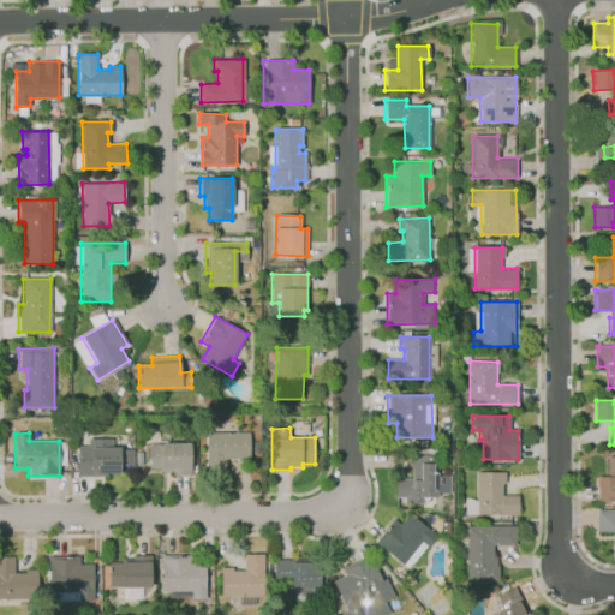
[(206,433),(250,433),(250,458),(226,458),(226,477),(216,477),(216,460),(206,460),(206,433)]
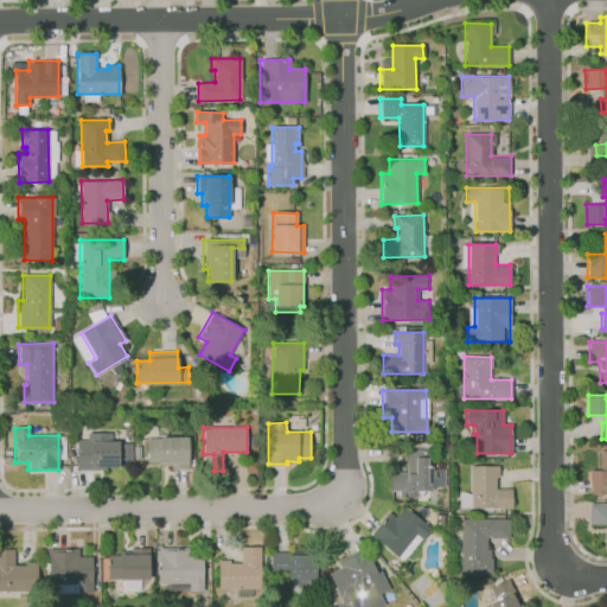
[(76,440),(76,470),(106,470),(106,466),(117,466),(117,441),(110,441),(110,433),(87,433),(87,440),(76,440)]
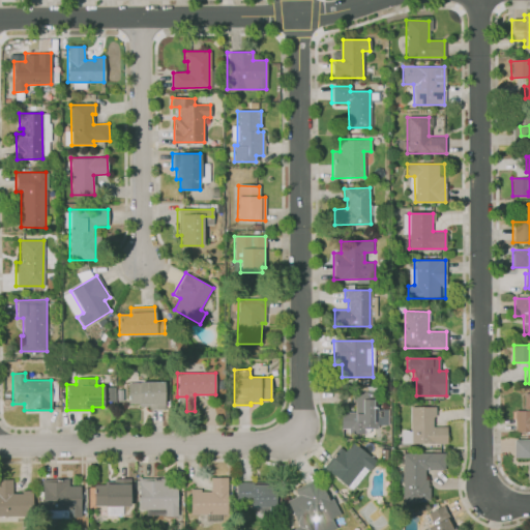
[(127,383),(163,382),(164,409),(149,409),(148,406),(139,407),(139,404),(127,404),(127,383)]
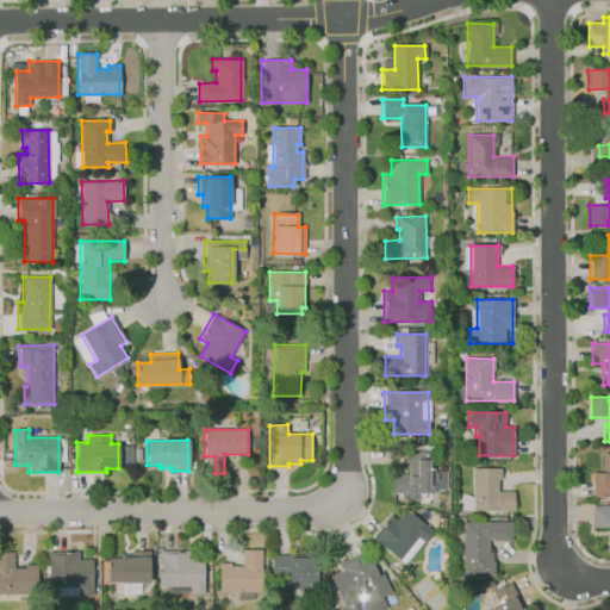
[(392,474),(392,493),(400,493),(400,498),(418,498),(418,493),(433,493),(433,490),(446,490),(446,472),(434,472),(434,450),(404,450),(405,464),(408,464),(408,474),(392,474)]
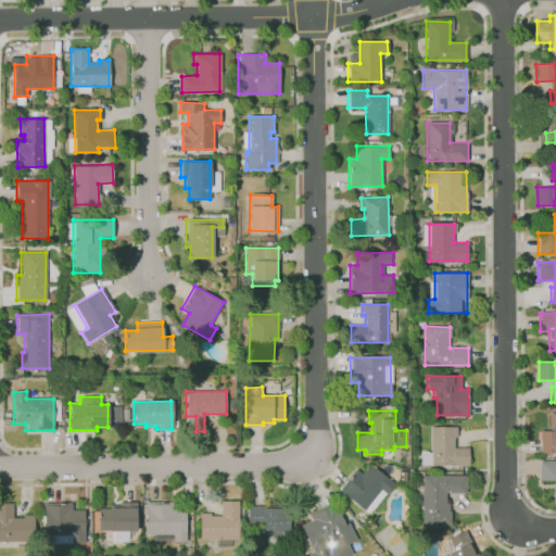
[(551,413),(555,413),(555,452),(541,453),(541,431),(551,431),(551,413)]
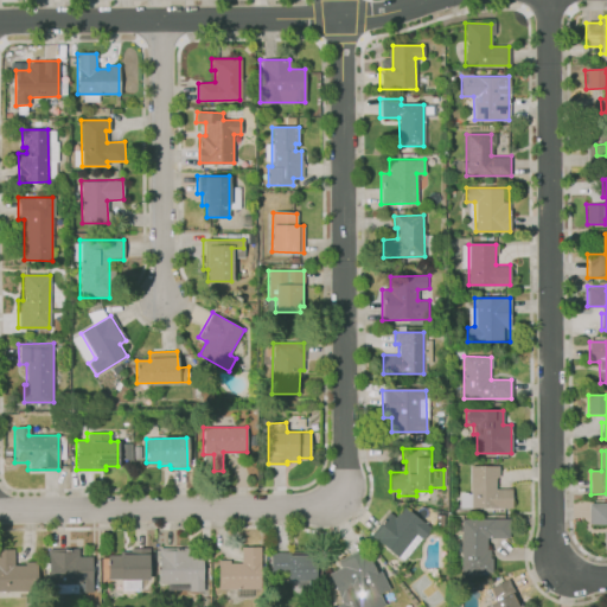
[(470,466),(470,506),(511,506),(512,489),(497,489),(497,467),(470,466)]
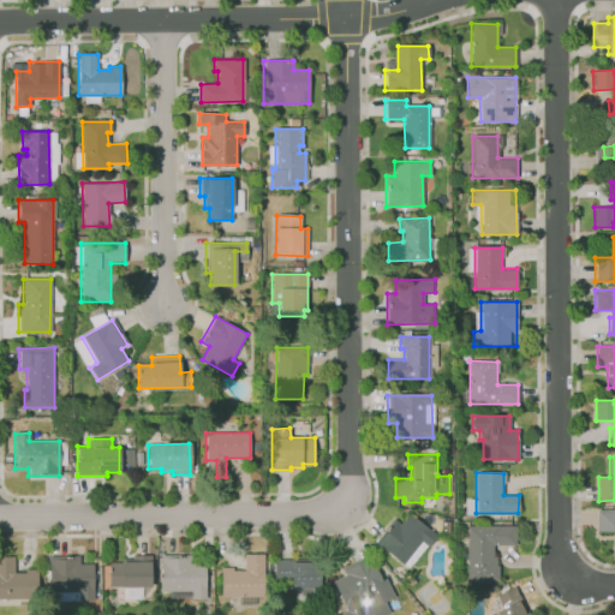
[(596,509),(614,509),(614,554),(611,554),(611,539),(614,539),(614,531),(596,531),(596,509)]
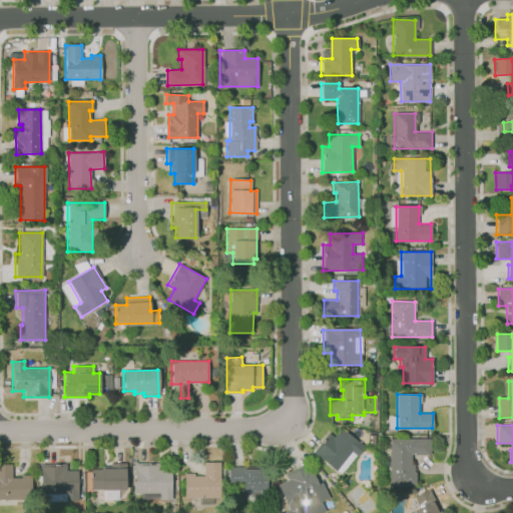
[(313,452),(342,474),(364,446),(341,428),(334,437),(328,432),(313,452)]
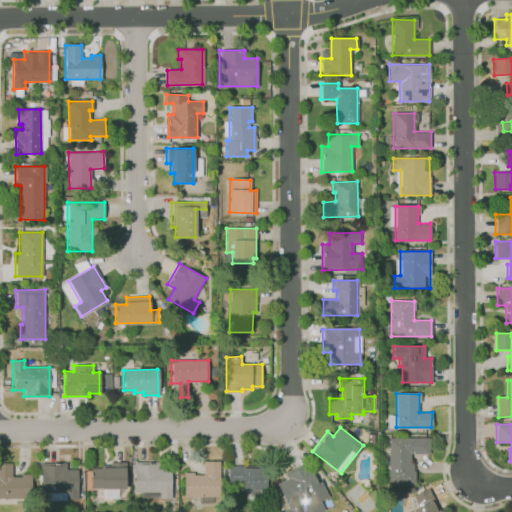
[(388,436),(433,436),(432,454),(411,454),(411,470),(414,470),(414,483),(405,483),(405,486),(387,486),(388,436)]
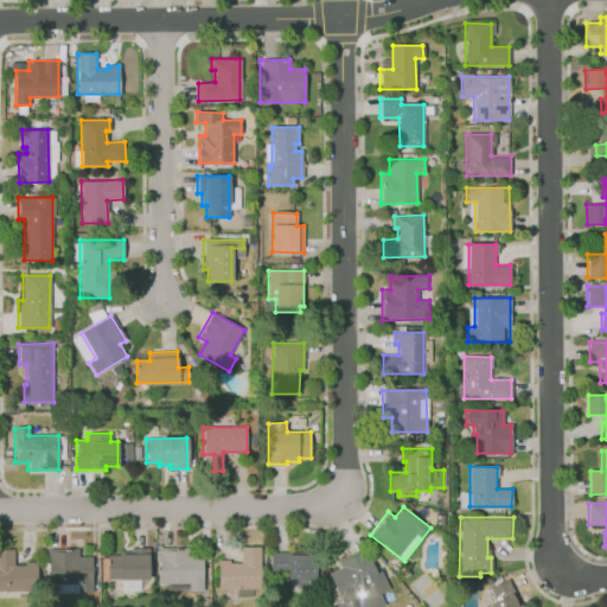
[(159,548),(160,585),(187,583),(187,590),(203,590),(202,545),(159,548)]
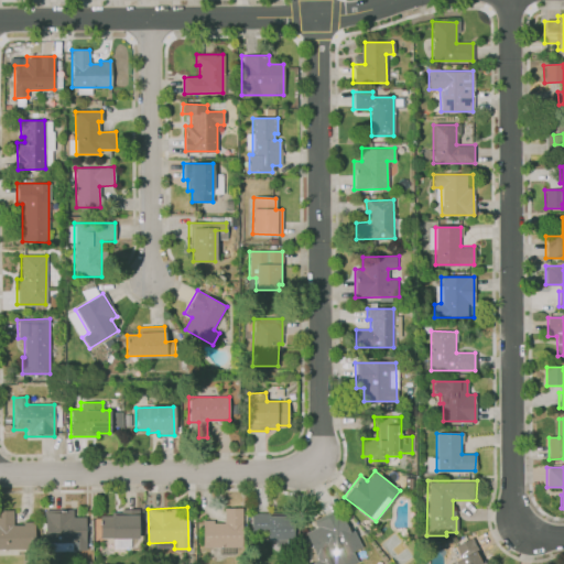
[(99,516),(99,538),(138,538),(138,509),(121,508),(121,512),(111,512),(111,516),(99,516)]
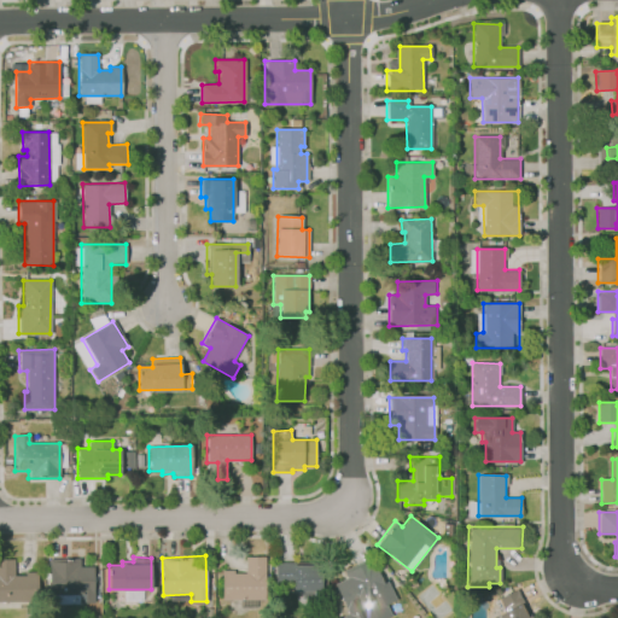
[(221,570),(221,599),(266,599),(264,557),(245,557),(245,573),(234,573),(234,570),(221,570)]
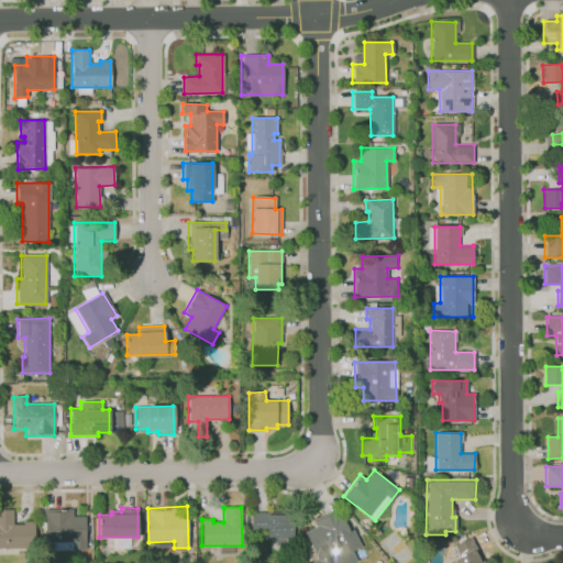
[(44,508),(73,508),(73,516),(85,516),(86,549),(74,549),(74,541),(45,541),(44,508)]
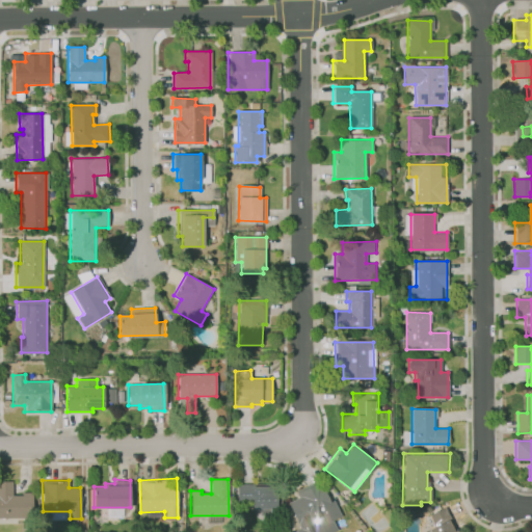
[(0,481),(0,516),(33,516),(32,493),(22,493),(22,496),(12,496),(12,481),(0,481)]
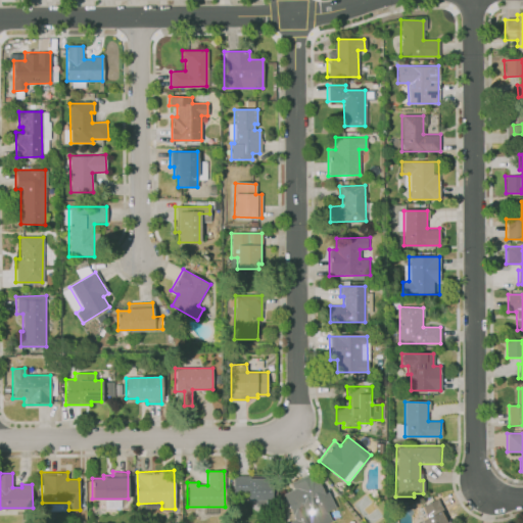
[(284,494),(297,521),(304,518),(306,522),(312,522),(317,521),(315,518),(335,508),(327,491),(325,492),(315,473),(291,484),(294,489),(284,494)]
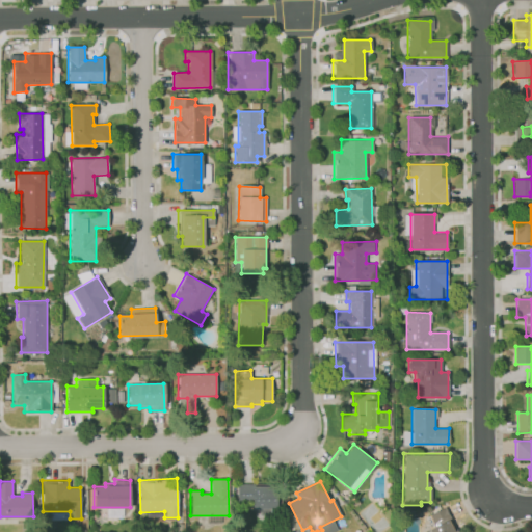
[(237,484),(237,503),(250,503),(250,509),(259,509),(259,515),(270,515),(270,509),(275,508),(275,483),(237,484)]
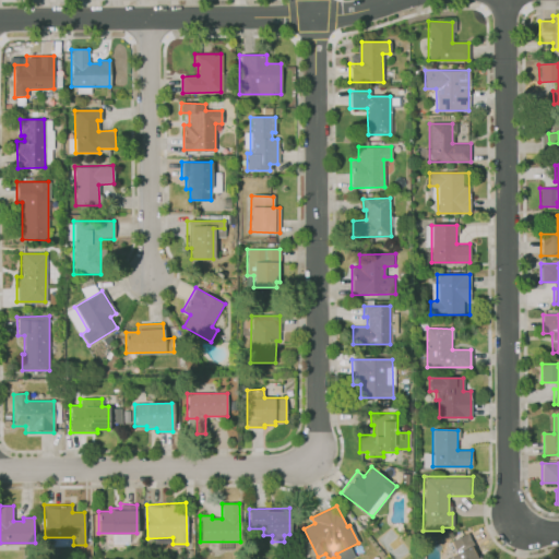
[(466,532),(480,558),(444,558),(451,556),(444,543),(466,532)]
